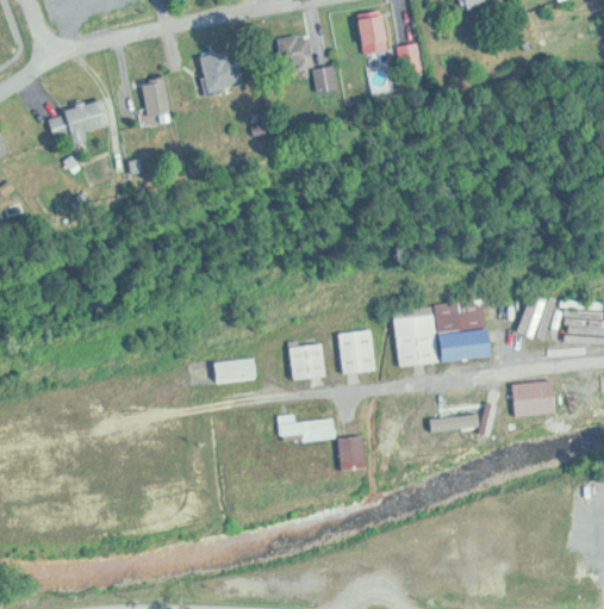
[(466,0),(472,17),(494,10),(491,0),(466,0)]
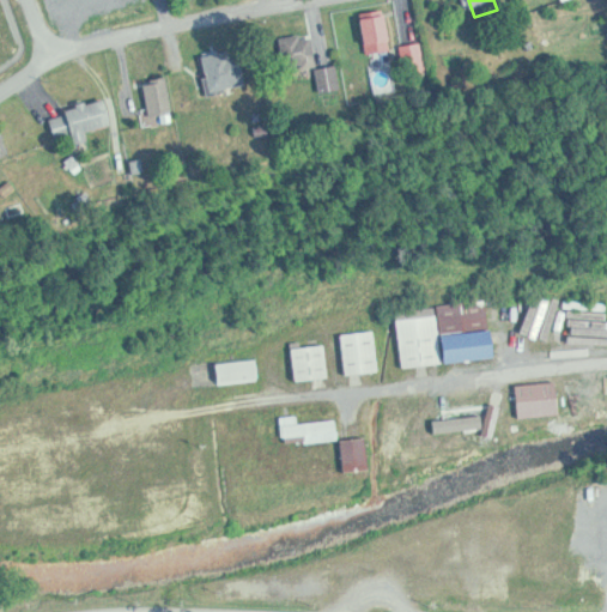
[(370,54),(395,49),(388,12),(364,17),(370,54)]
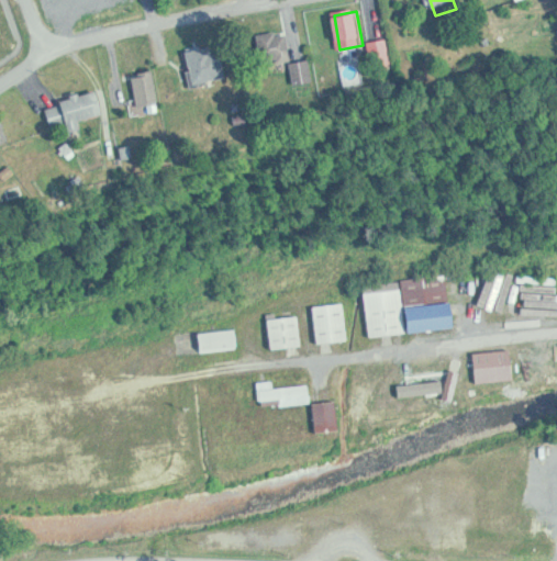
[(264,66),(293,62),(288,31),(258,35),(264,66)]
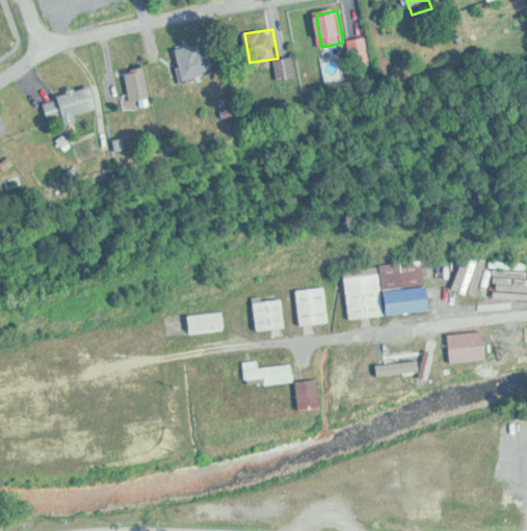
[(352,41),(359,64),(376,59),(370,36),(352,41)]
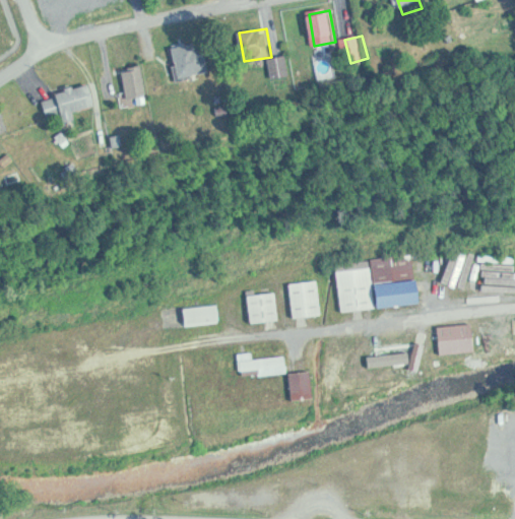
[(163,50),(171,78),(201,72),(194,43),(163,50)]
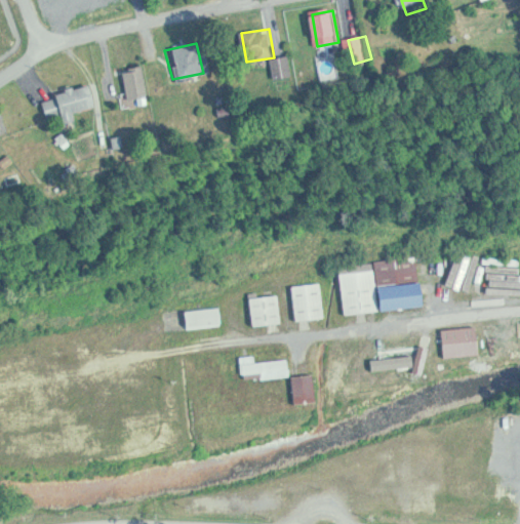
[(298,76),(292,55),(275,61),(282,81),(298,76)]
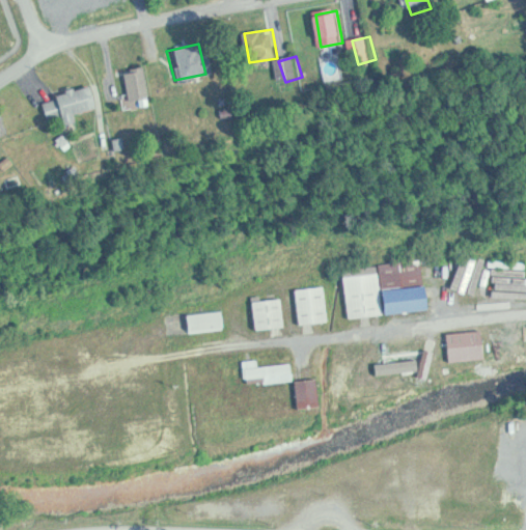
[(125,72),(133,103),(153,98),(144,66),(125,72)]
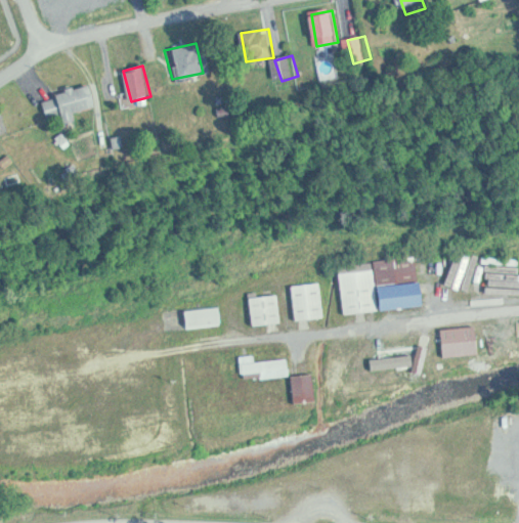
[(48,121),(66,116),(68,124),(77,121),(75,113),(98,105),(92,85),(42,98),(48,121)]
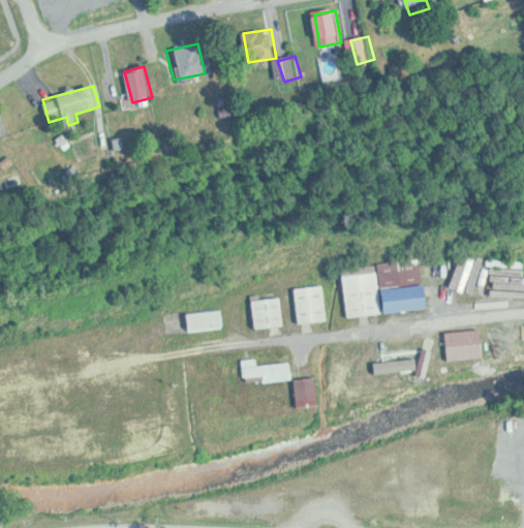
[(340,276),(344,318),(381,313),(381,314),(427,309),(421,259),(374,265),(375,272),(340,276)]
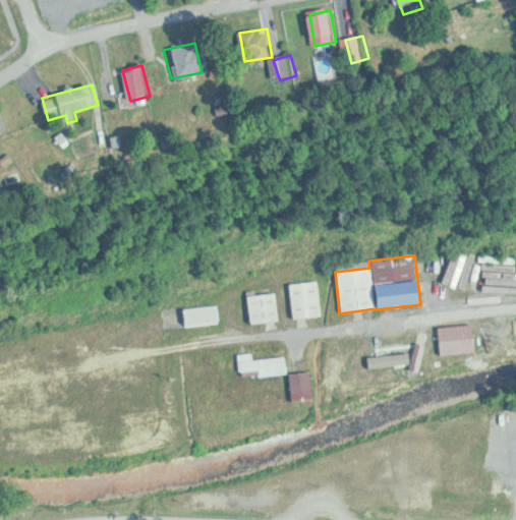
[(317,282),(289,285),(291,319),(319,316),(317,282)]
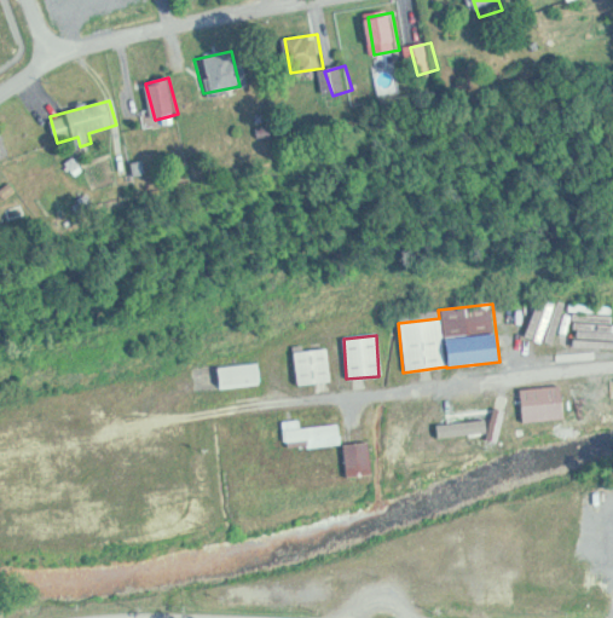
[(294,352),(296,385),(330,382),(327,348),(294,352)]
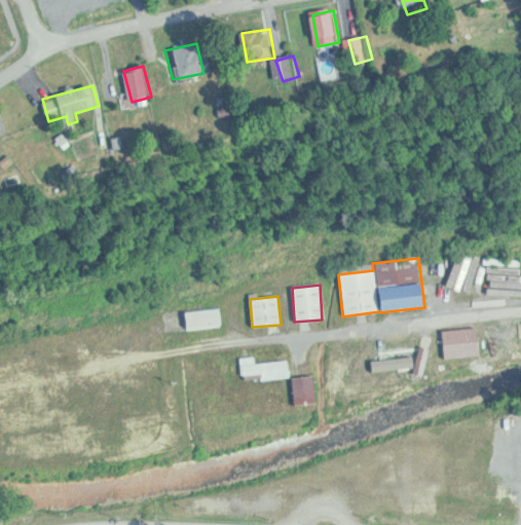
[(184,310),(184,329),(220,329),(220,310),(184,310)]
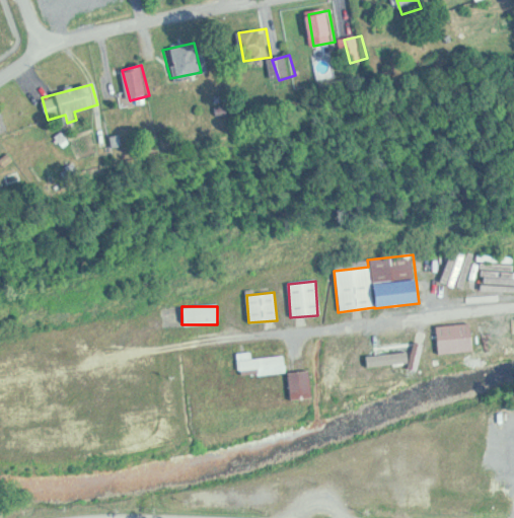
[(284,372),(282,356),(250,359),(249,352),(235,353),(237,376),(284,372)]
